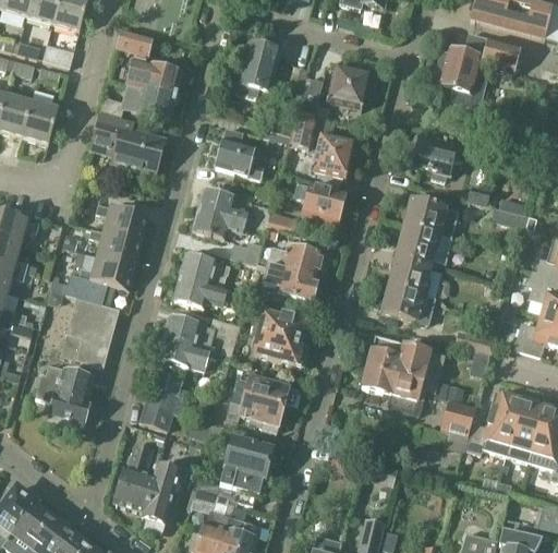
[(2,0),(0,7),(0,10),(25,17),(29,0),(2,0)]
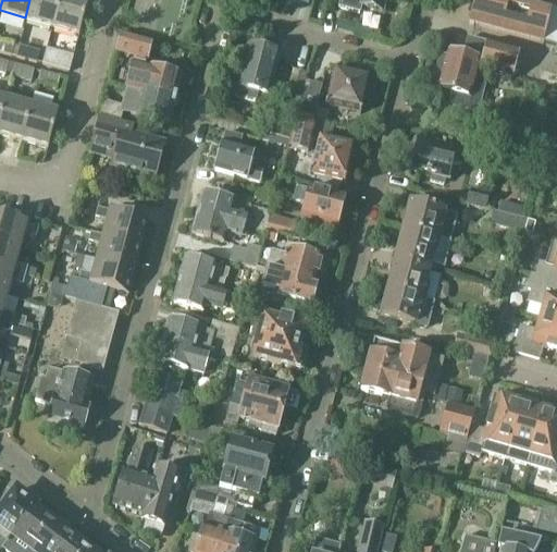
[(29,0),(25,17),(51,24),(58,0),(29,0)]
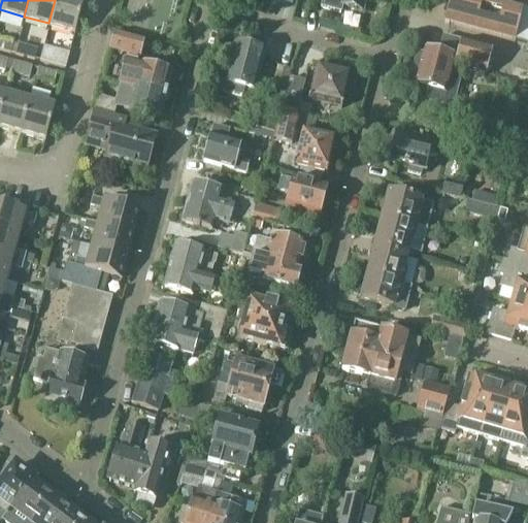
[(55,0),(48,23),(74,30),(81,0),(55,0)]
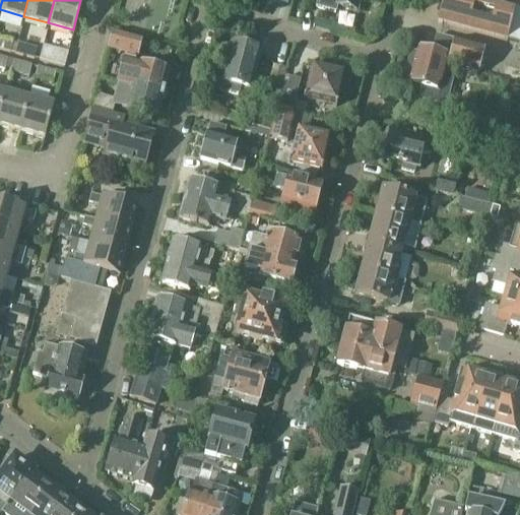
[(316,0),(316,3),(336,8),(338,3),(358,8),(360,0),(316,0)]
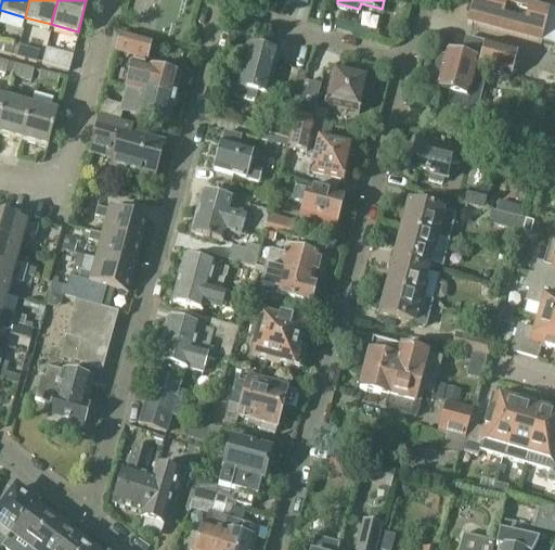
[(473,0),(469,14),(468,18),(473,20),(538,36),(538,37),(542,38),(543,38),(544,33),(543,33),(550,5),(526,0),(473,0)]
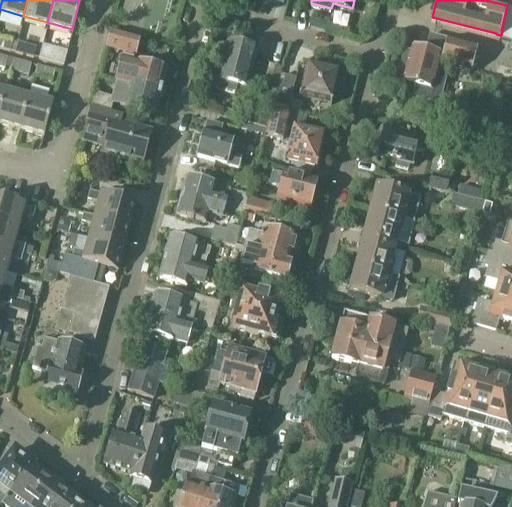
[(502,30),(501,35),(511,37),(511,6),(507,5),(501,30),(502,30)]
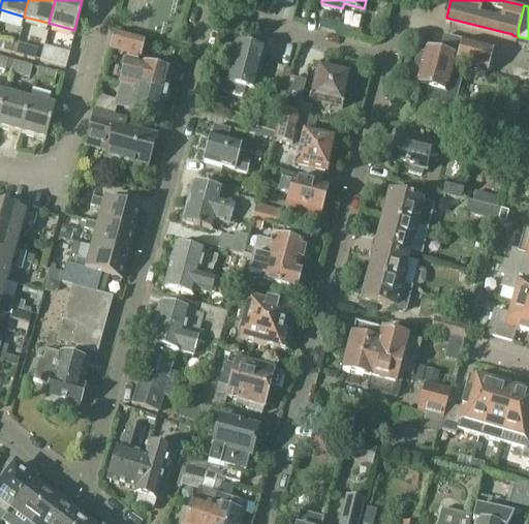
[(114,28),(109,45),(139,54),(145,36),(114,28)]
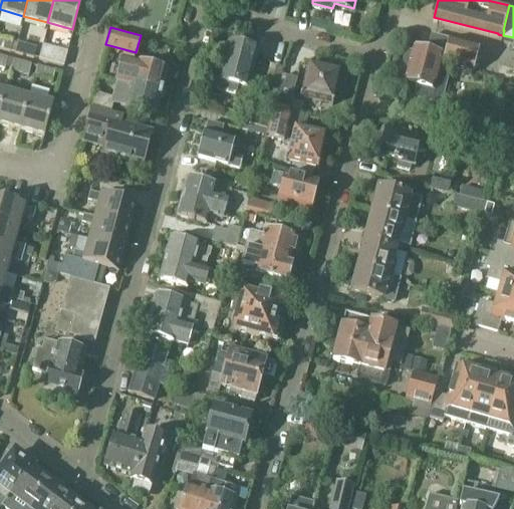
[(428,48),(441,52),(464,58),(462,64),(474,67),(480,44),(432,31),(428,48)]
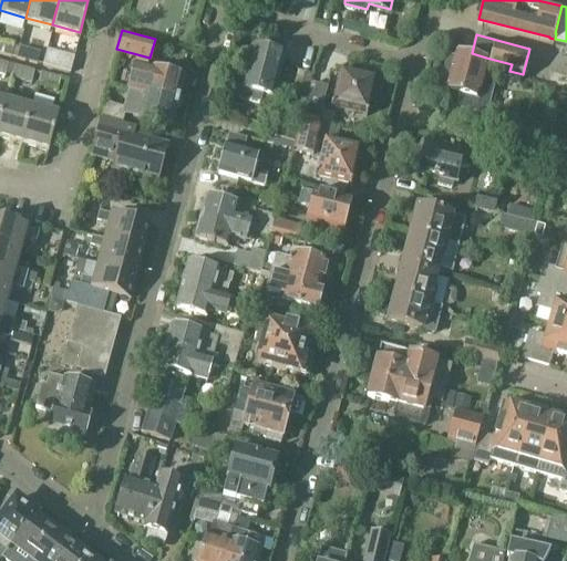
[(0,50),(11,53),(13,42),(0,39),(0,50)]
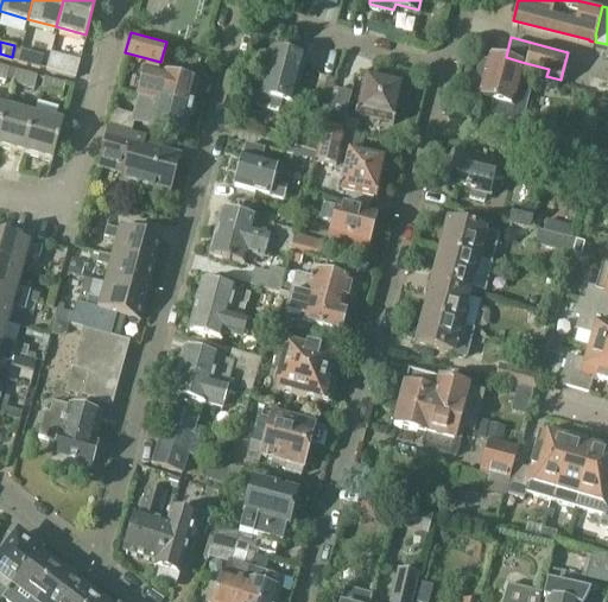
[(18,59),(39,64),(43,52),(21,46),(18,59)]
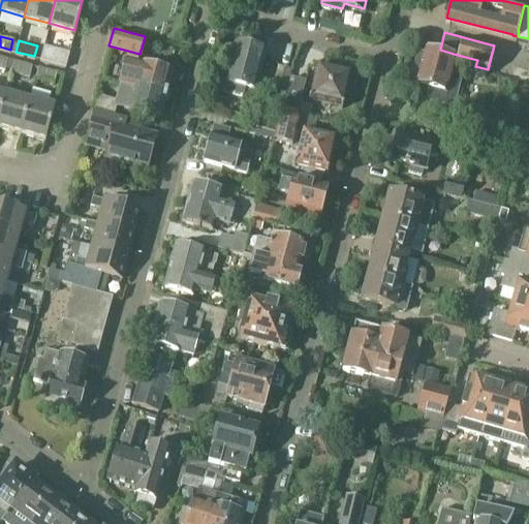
[(256,87),(266,48),(236,40),(224,87),(244,92),(245,84),(256,87)]
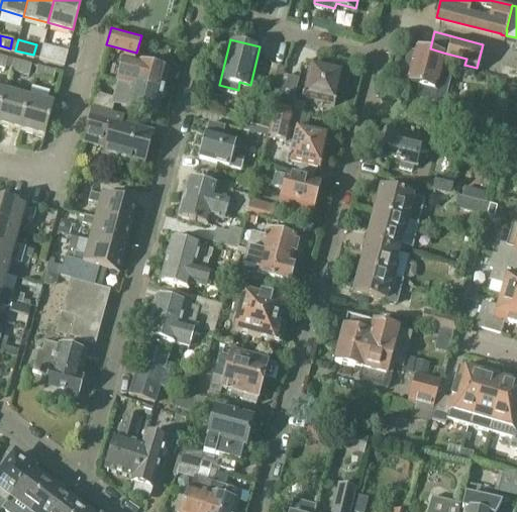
[(64,63),(68,47),(42,41),(38,56),(64,63)]
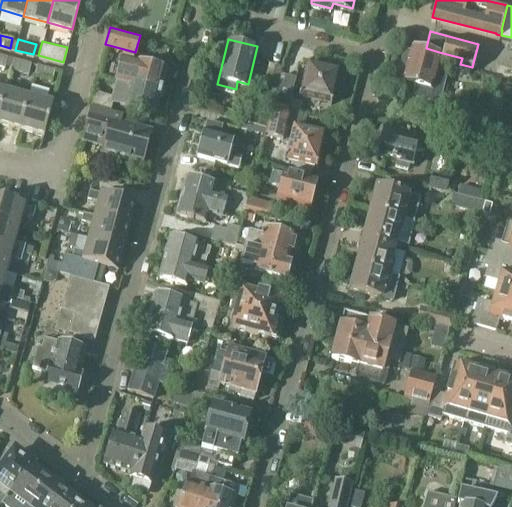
[(435,68),(439,52),(426,48),(413,45),(412,49),(405,47),(398,72),(406,74),(404,79),(416,82),(414,90),(416,94),(436,99),(440,97),(447,71),(435,68)]
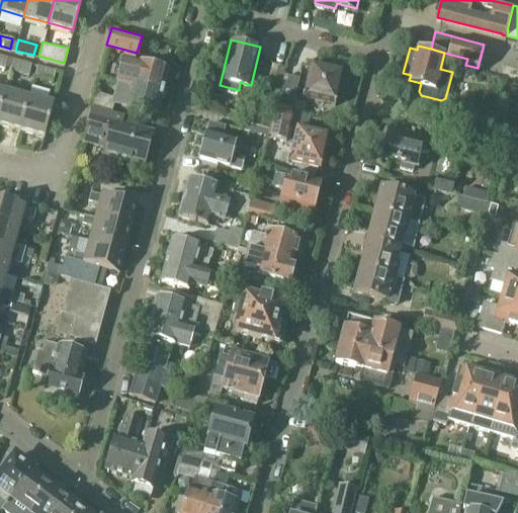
[(13,57),(10,68),(28,73),(31,62),(13,57)]
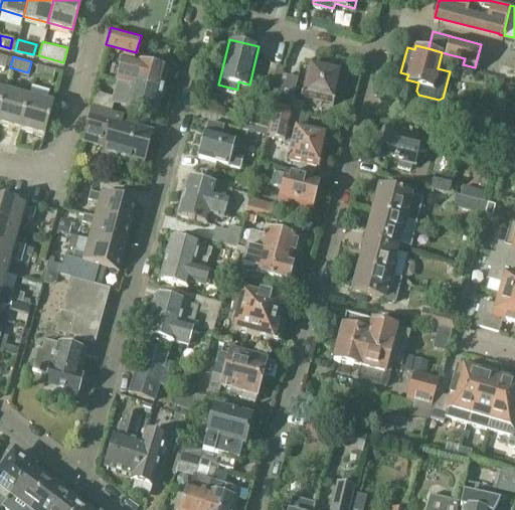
[(119,77),(162,89),(168,68),(123,56),(119,73),(120,73),(119,77)]
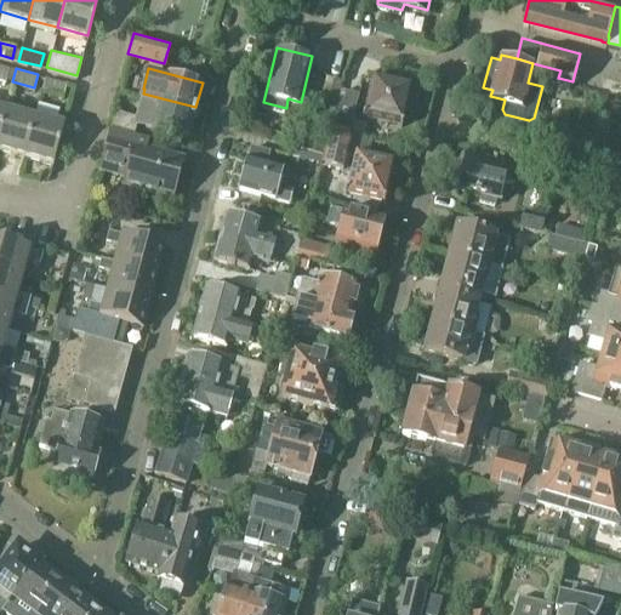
[(332,115),(342,77),(328,73),(318,112),(332,115)]
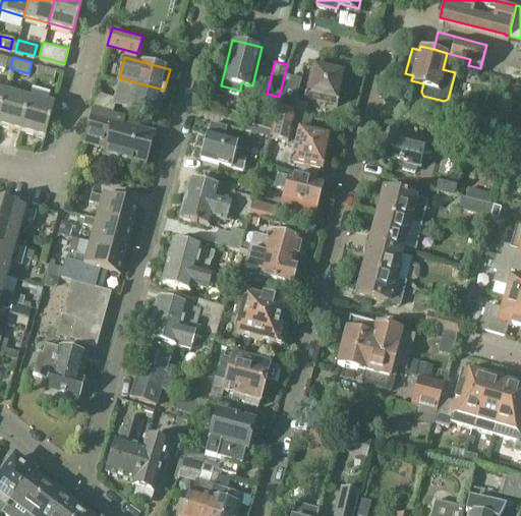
[(338,101),(345,68),(313,61),(305,94),(338,101)]
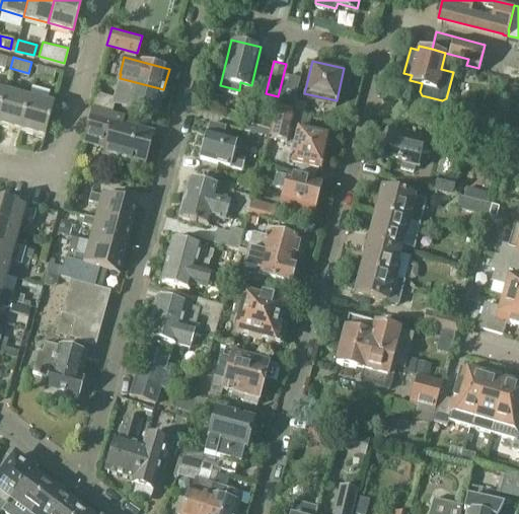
[(518,64),(505,61),(502,73),(518,77),(518,64)]
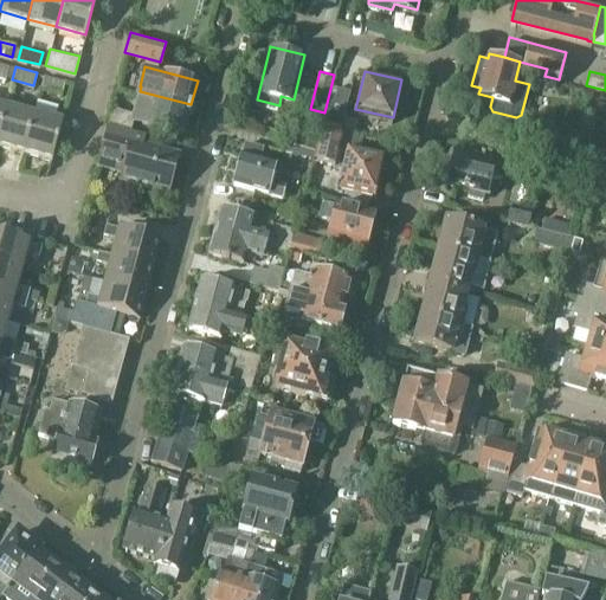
[(62,91),(65,79),(43,75),(40,85),(62,91)]
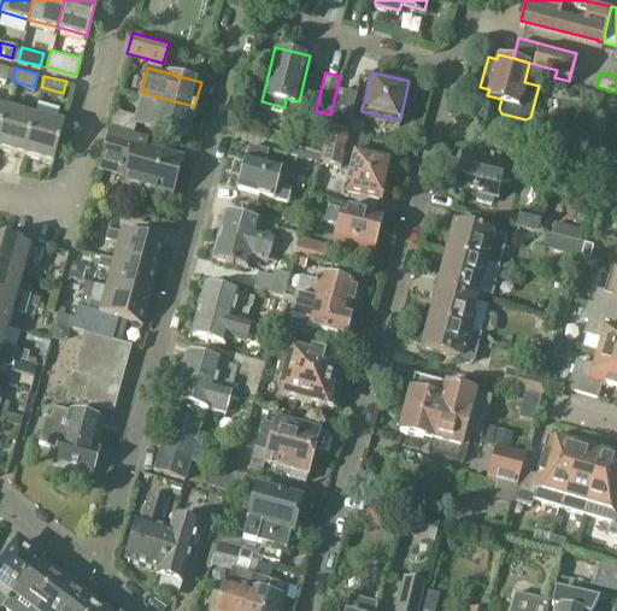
[(360,130),(364,118),(351,115),(357,89),(340,86),(330,122),(360,130)]
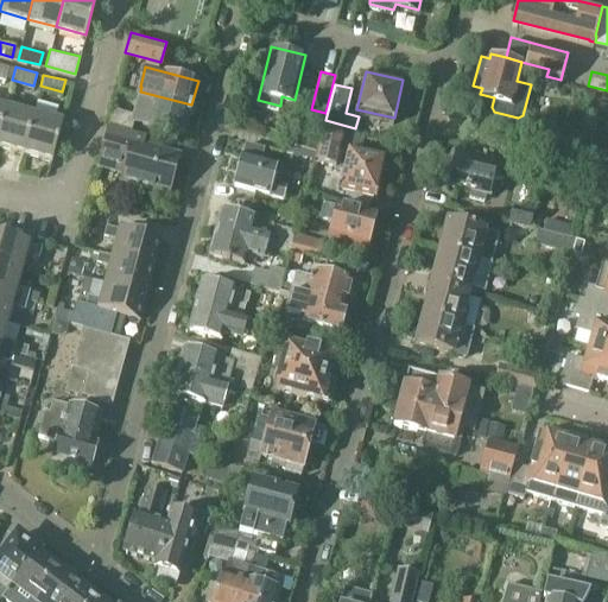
[(185,131),(191,105),(140,92),(134,112),(114,107),(111,121),(131,127),(134,115),(149,119),(149,121),(185,131)]
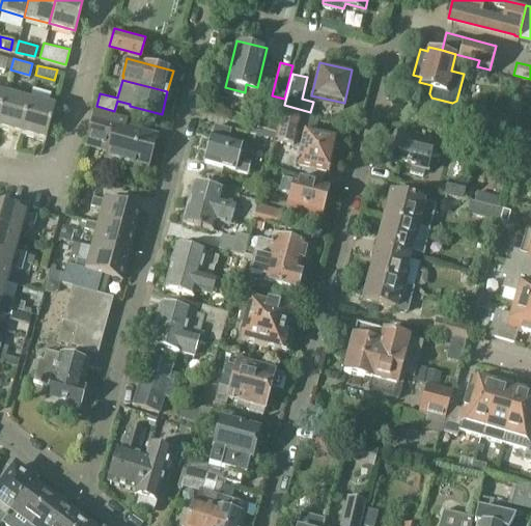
[(0,125),(21,131),(29,98),(4,90),(0,107),(0,125)]
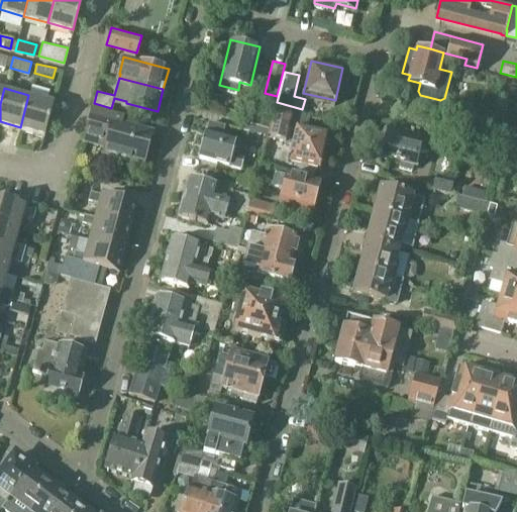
[(54,102),(28,95),(20,127),(44,134),(54,102)]
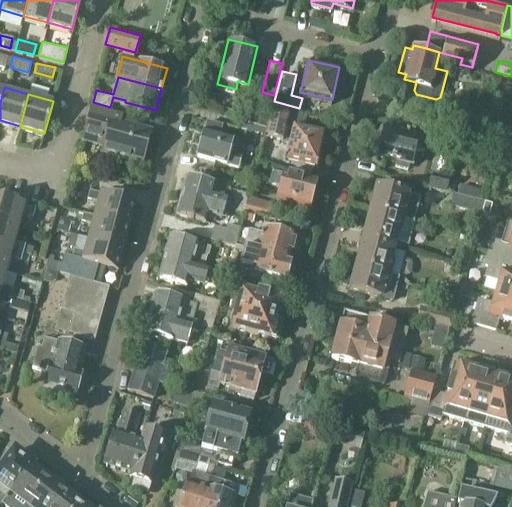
[(509,103),(500,100),(496,117),(505,119),(509,103)]
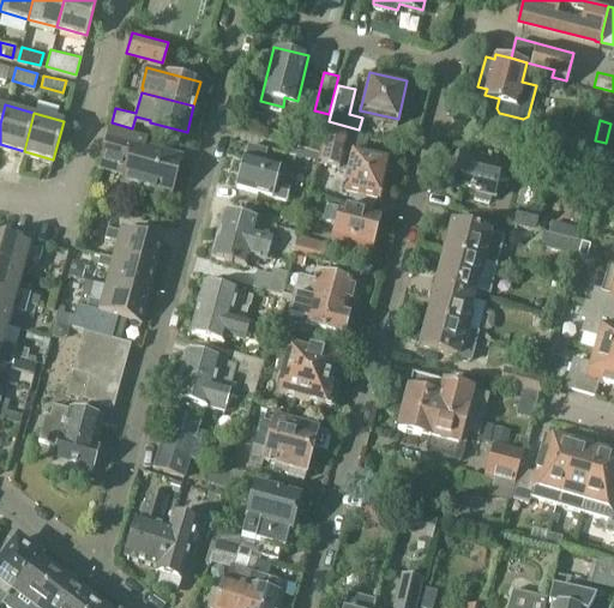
[(390,156),(351,146),(348,142),(350,131),(354,132),(355,131),(327,124),(319,158),(338,163),(348,166),(343,185),(381,193),(390,156)]
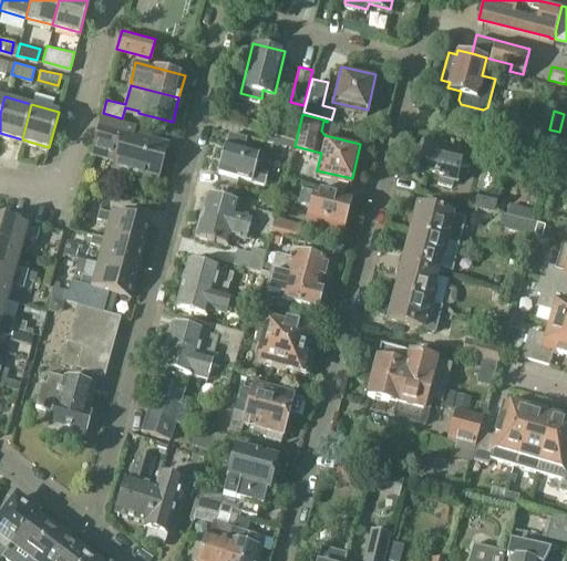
[(135,125),(103,116),(94,149),(117,156),(115,164),(160,176),(167,144),(133,135),(135,125)]
